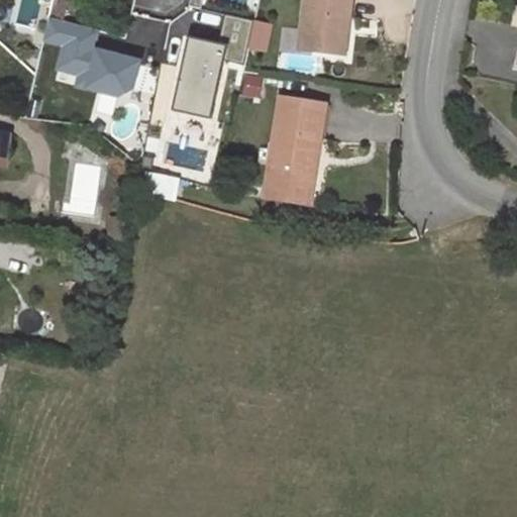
[(341,18),(348,18),(349,0),(304,0),(300,48),(338,53),(341,18)]
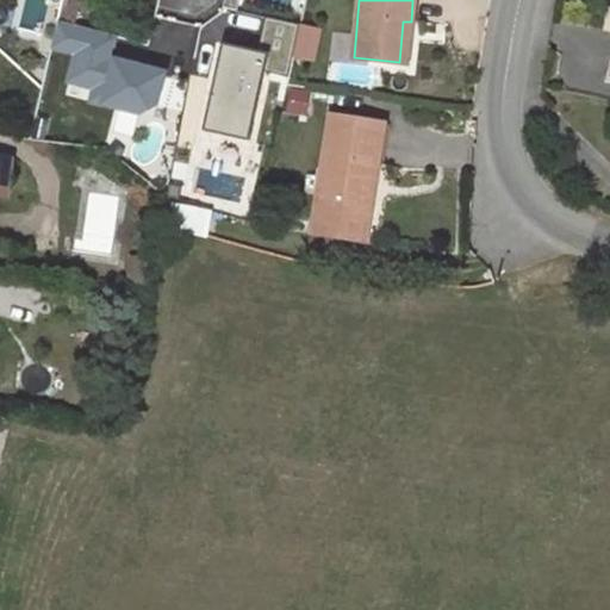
[(265,18),(257,51),(268,54),(265,70),(287,76),(292,57),(298,24),(265,18)]
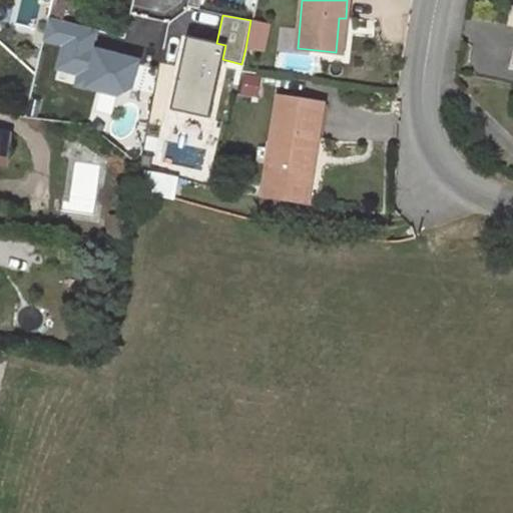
[(99,30),(48,17),(42,41),(60,46),(55,68),(76,75),(73,86),(116,97),(132,89),(140,59),(95,47),(99,30)]
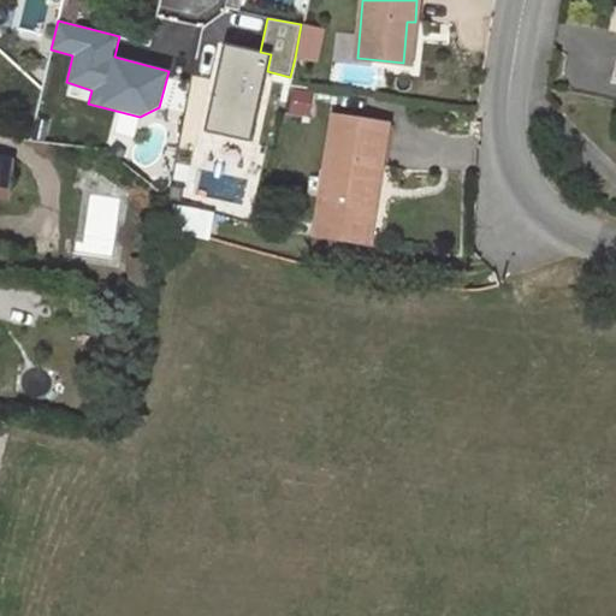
[(407,22),(403,63),(409,64),(415,22),(407,22)]
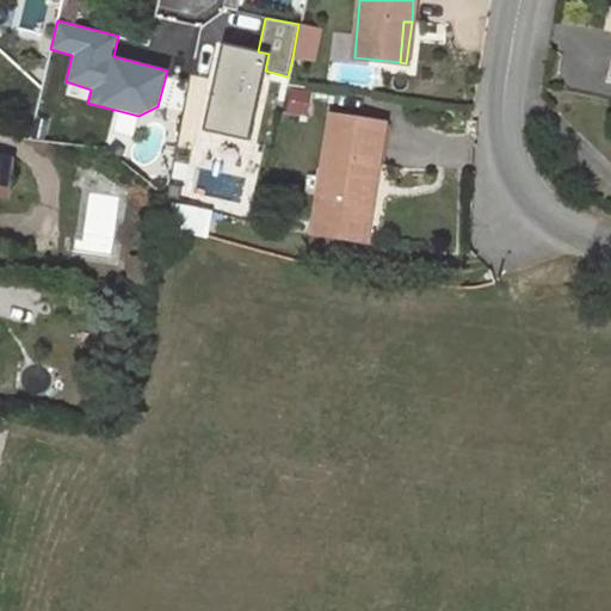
[(323,29),(298,24),(292,57),(315,63),(323,29)]
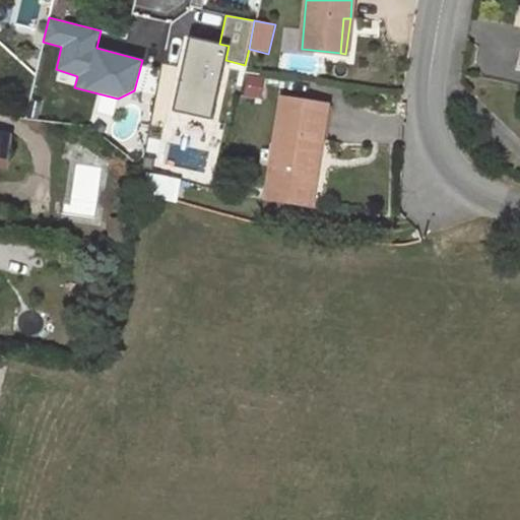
[(219,44),(187,36),(172,112),(211,120),(225,60),(229,46),(219,44)]
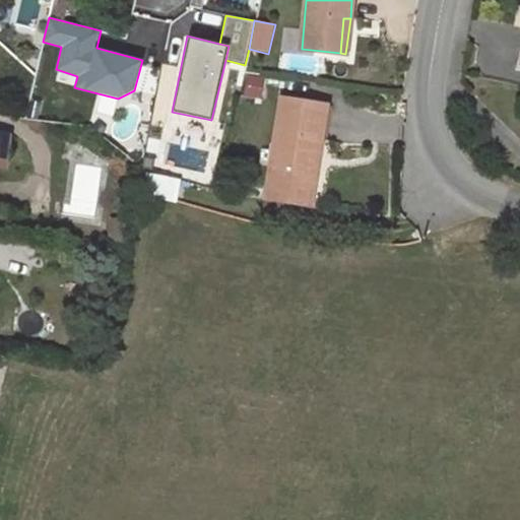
[(265,78),(246,74),(242,95),(261,99),(265,78)]
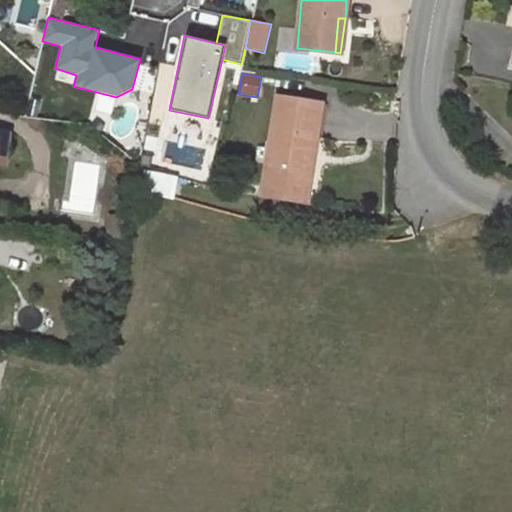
[(263,195),(305,202),(311,170),(303,170),(309,133),(317,135),(322,105),(278,97),(263,195)]
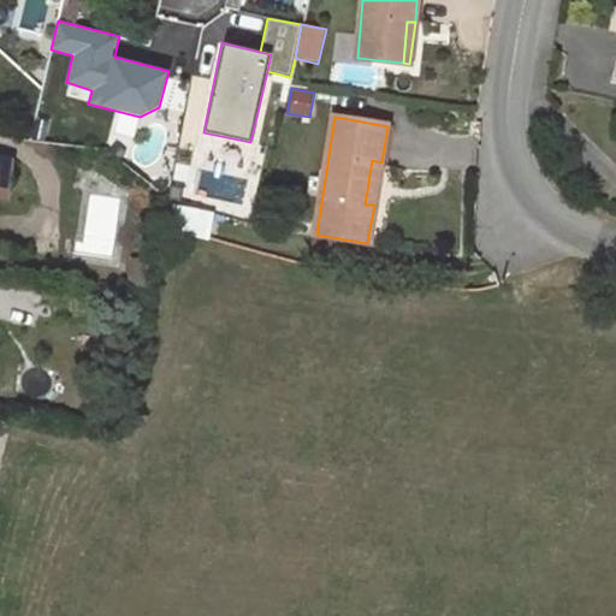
[(0,199),(6,200),(11,161),(0,159),(0,199)]
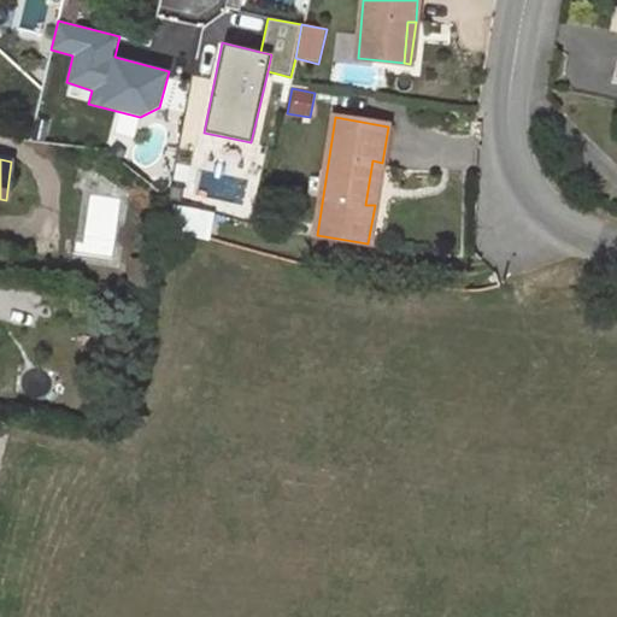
[(365,205),(375,205),(382,163),(372,160),(365,205)]
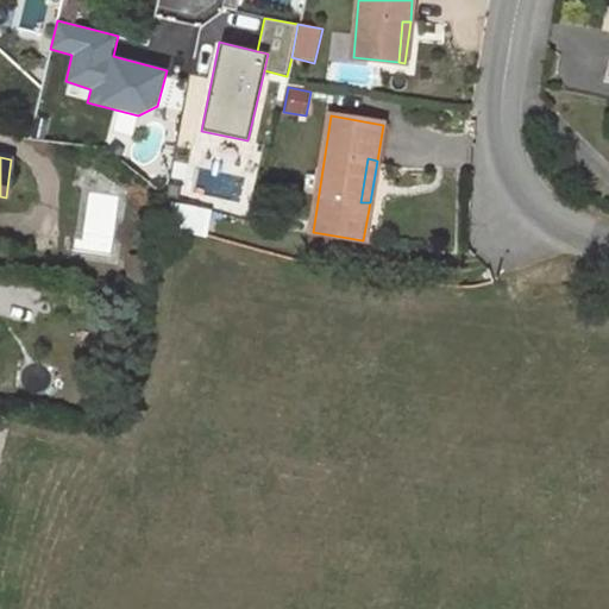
[(168,202),(161,226),(203,237),(209,212),(168,202)]
